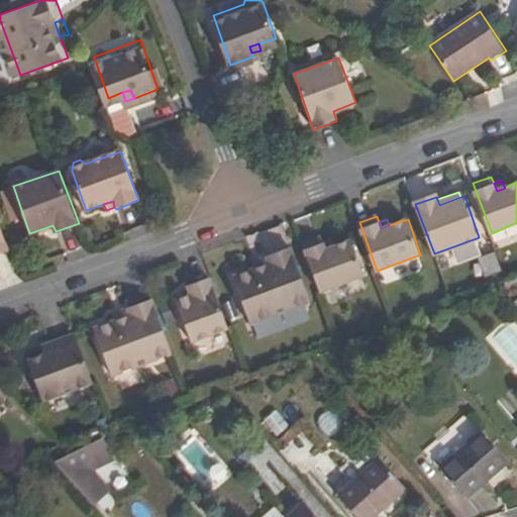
[(0,253),(9,250),(0,223),(0,253)]
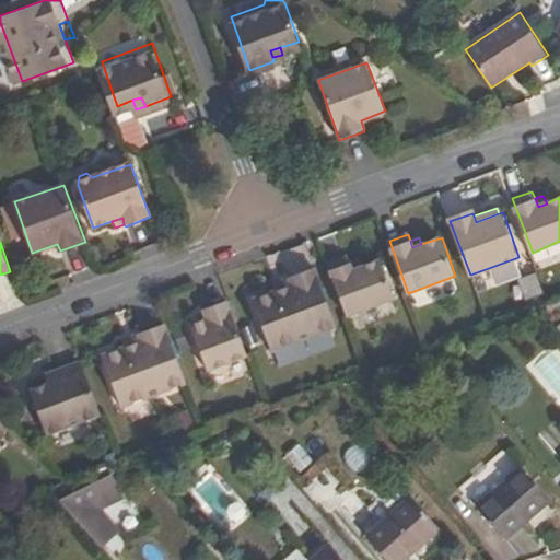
[(328,264),(348,316),(395,299),(381,260),(361,267),(352,269),(349,263),(346,257),(328,264)]
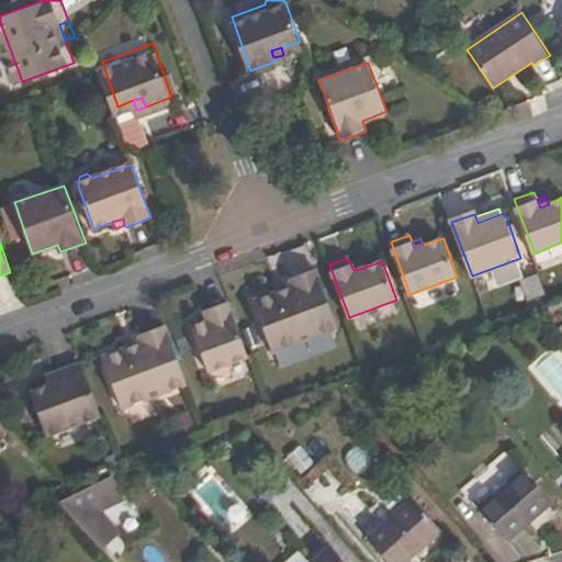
[(353,270),(362,268),(359,259),(350,263),(353,270)]
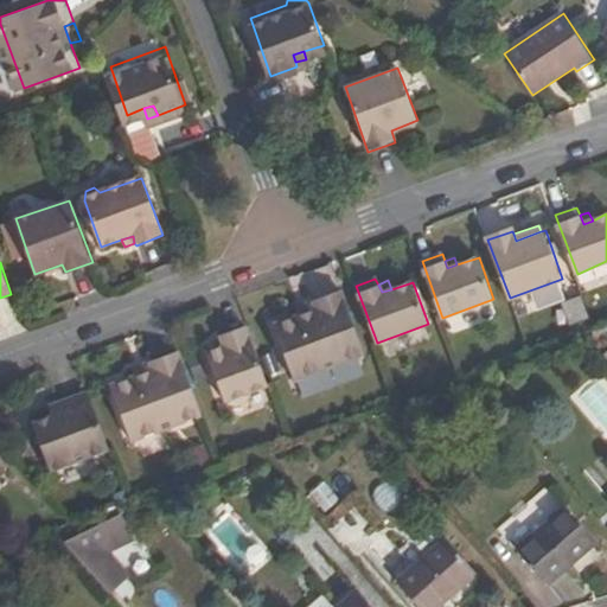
[(317,311),(299,318),(275,327),(295,379),(364,356),(342,293),(313,301),(317,311)]
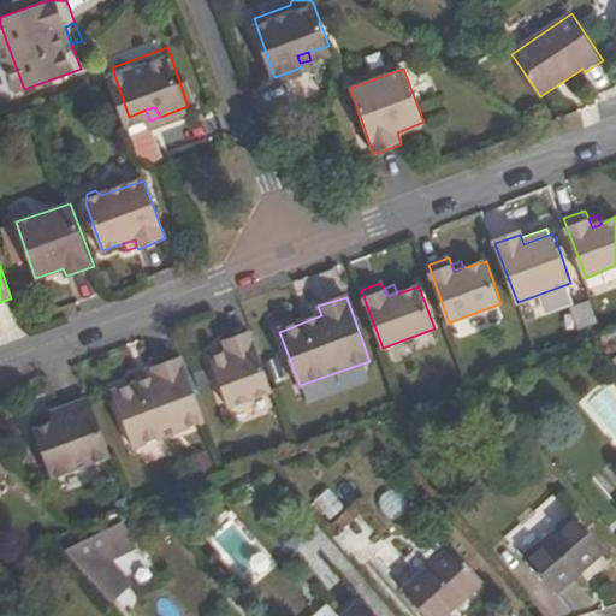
[(560,333),(596,321),(587,298),(552,312),(560,333)]
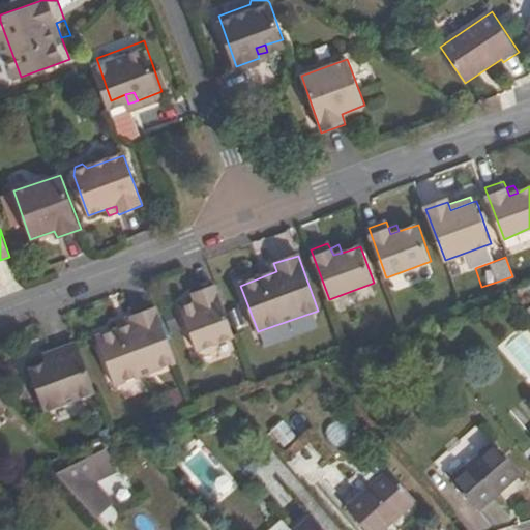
[(259,268),(261,277),(276,271),(273,263),(259,268)]
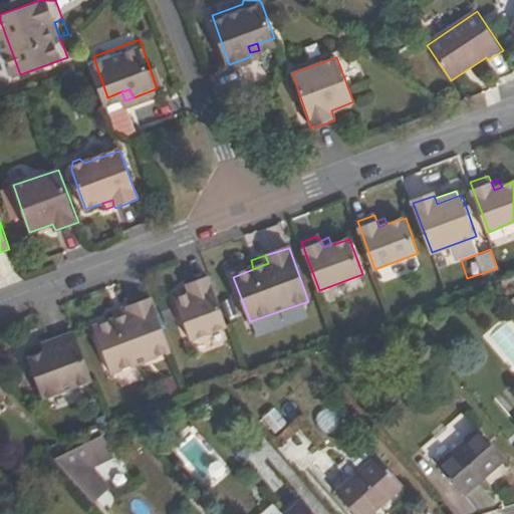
[(191,342),(228,328),(209,276),(194,282),(195,287),(187,289),(189,293),(175,299),(191,342)]
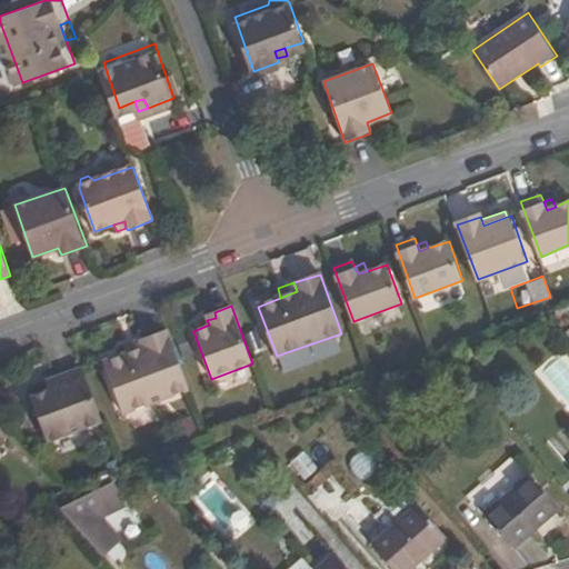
[(123,412),(189,390),(167,329),(140,339),(143,347),(127,353),(105,361),(123,412)]
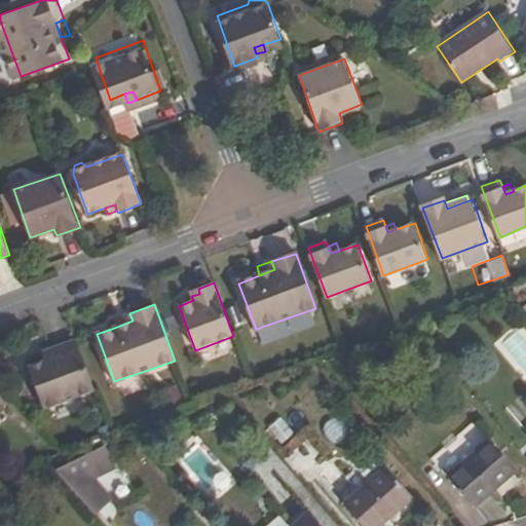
[(115,318),(117,327),(133,321),(129,313),(115,318)]
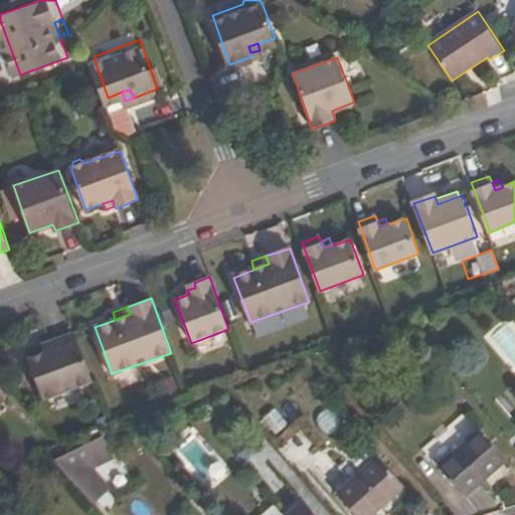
[(514,334),(507,324),(493,335),(514,362),(514,334)]
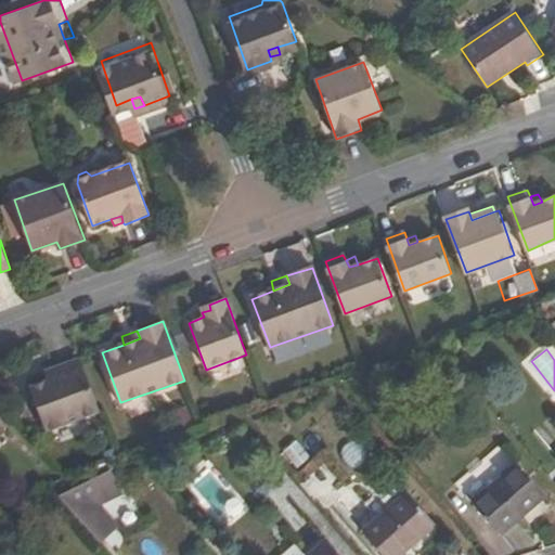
[(48,431),(101,413),(81,359),(53,370),(55,378),(48,382),(31,388),(48,431)]
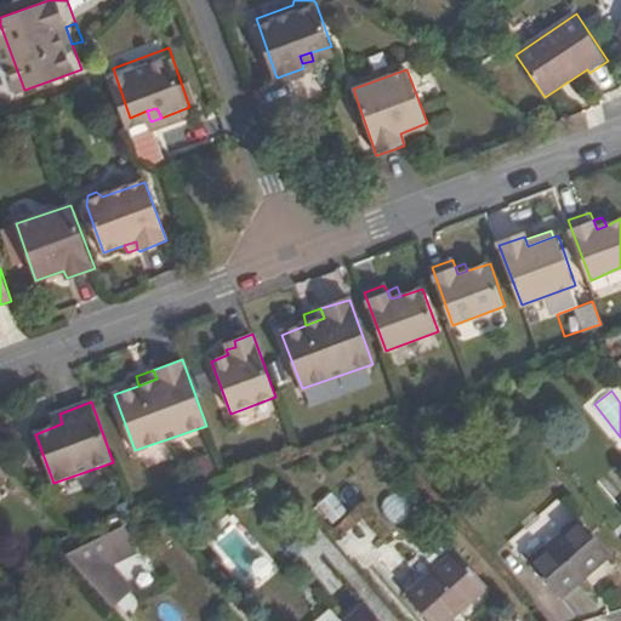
[(50,416),(53,427),(62,423),(60,414),(50,416)]
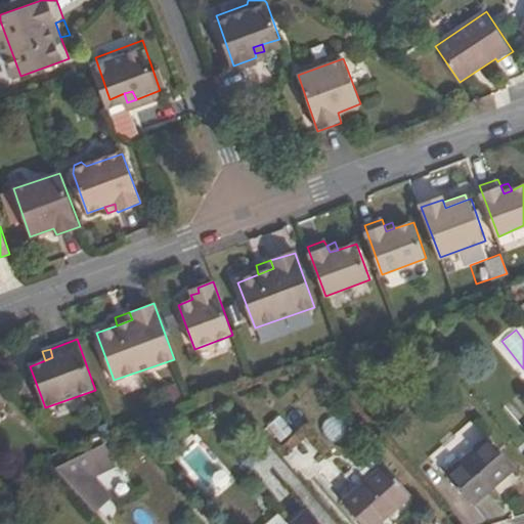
[(277,413),(265,425),(279,441),(292,430),(277,413)]
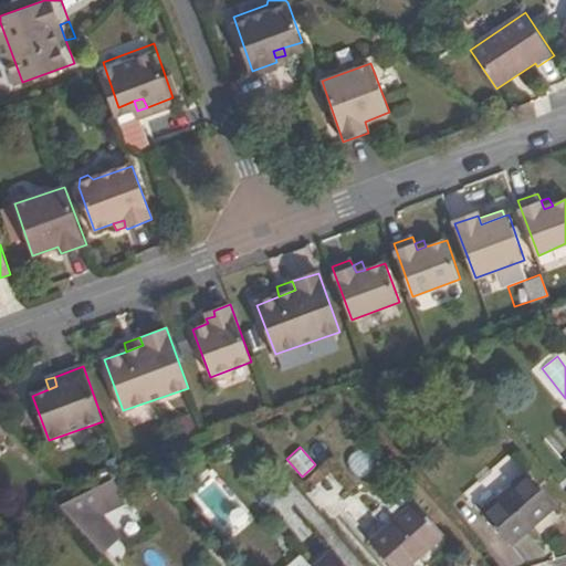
[(472,515),(501,546),(546,505),(519,473),(472,515)]
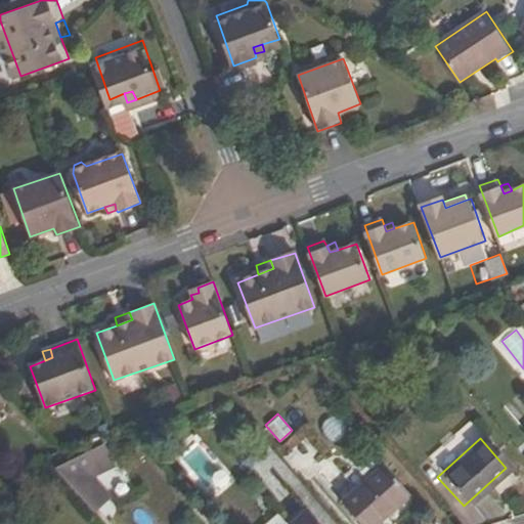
[(113,497),(100,474),(116,467),(103,440),(59,462),(84,511),(113,497)]
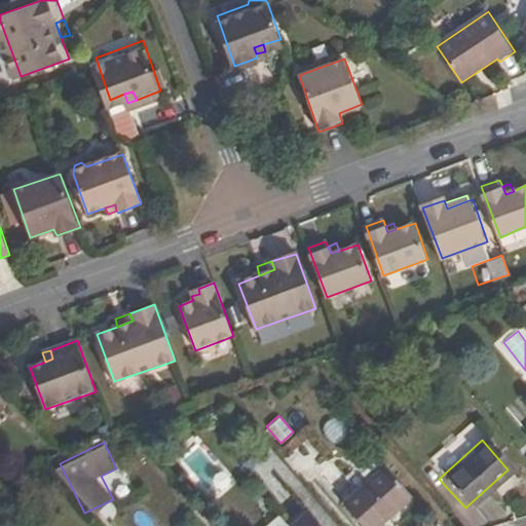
[(336,503),(358,525),(371,525),(402,499),(375,470),(336,503)]
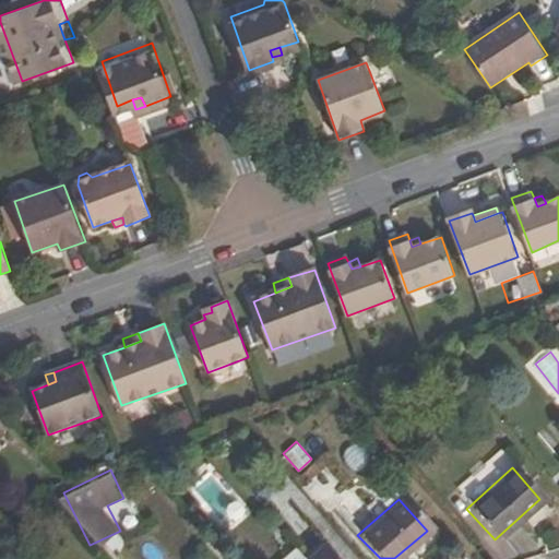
[(332,558),(320,546),(306,558),(332,558)]
